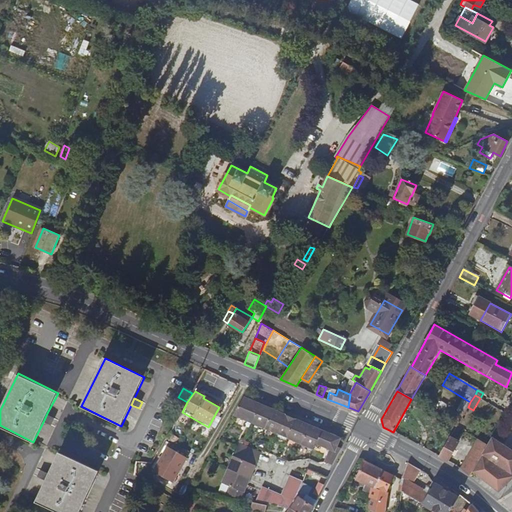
[(251,424),(260,405),(244,398),(233,416),(251,424)]
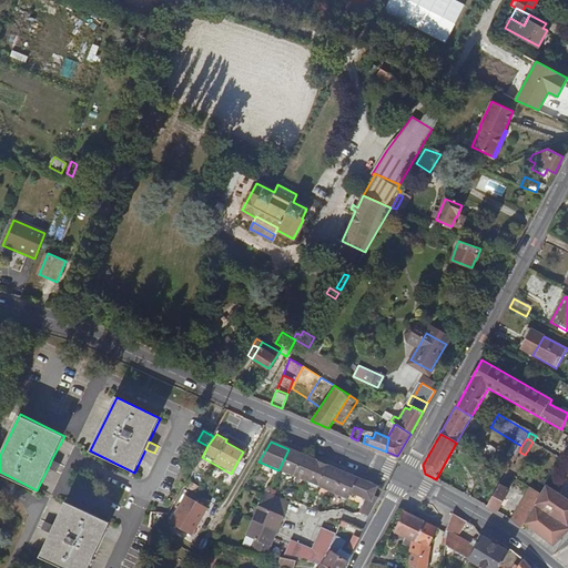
[(533,442),(529,447),(539,453),(541,447),(533,442)]
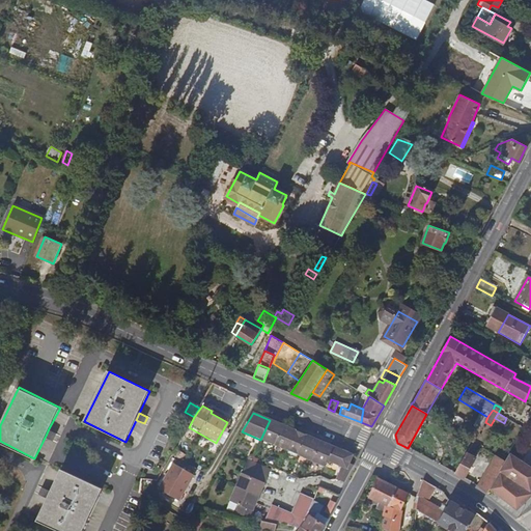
[(274,446),(282,426),(270,420),(260,440),(274,446)]
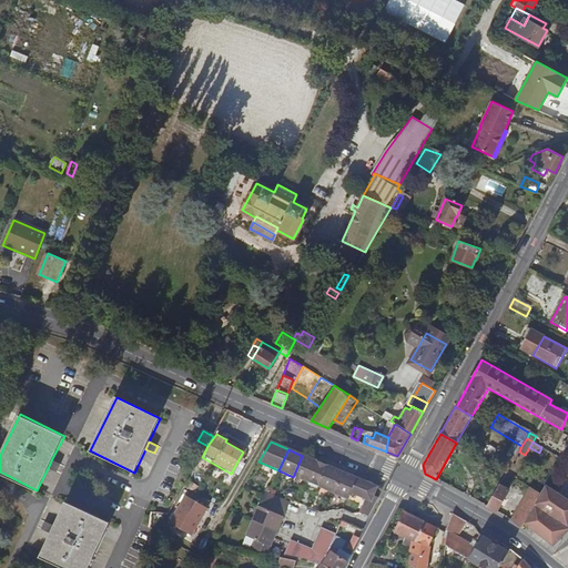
[(305,483),(315,462),(302,456),(293,477),(305,483)]
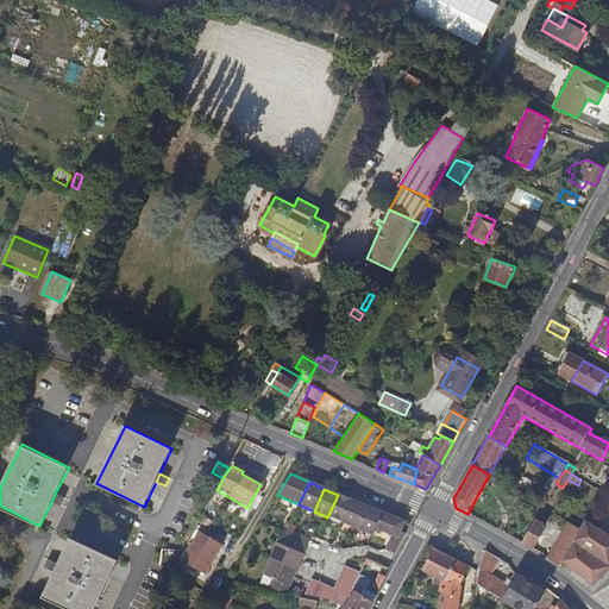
[(56,491),(52,500),(61,504),(66,496),(56,491)]
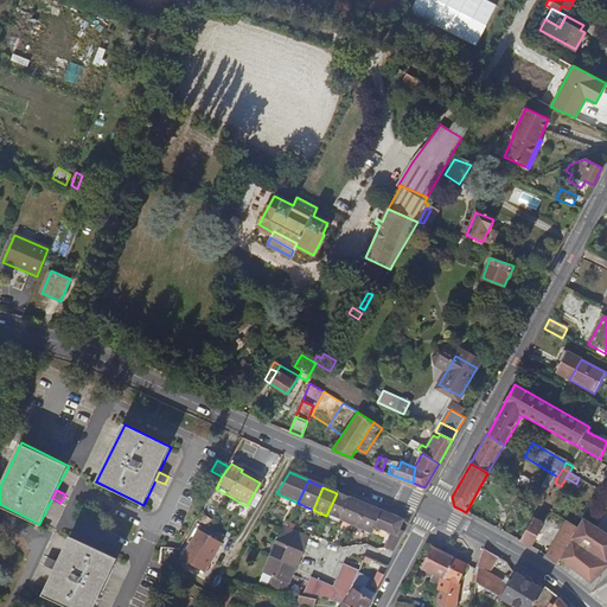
[(338,521),(349,498),(337,493),(326,516),(338,521)]
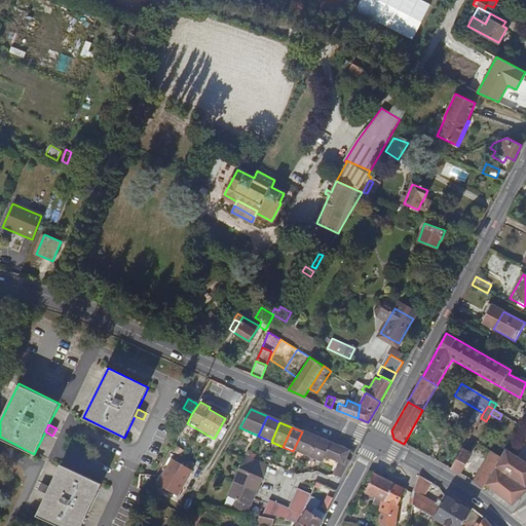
[(306,457),(315,438),(302,431),(293,451),(306,457)]
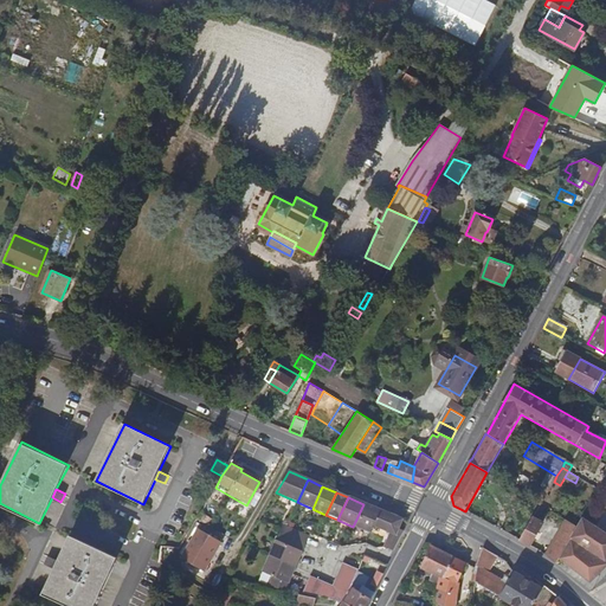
[(371,527),(378,510),(363,504),(353,527),(367,533),(371,527)]
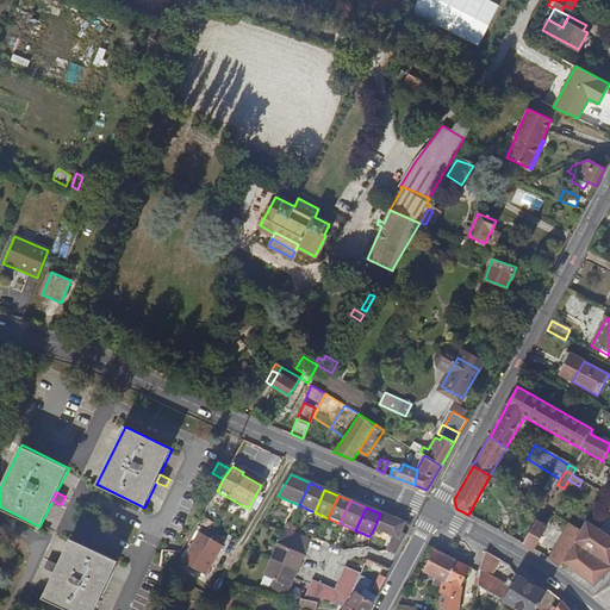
[(380,514),(373,530),(391,537),(384,552),(393,556),(400,542),(397,541),(404,524),(380,514)]
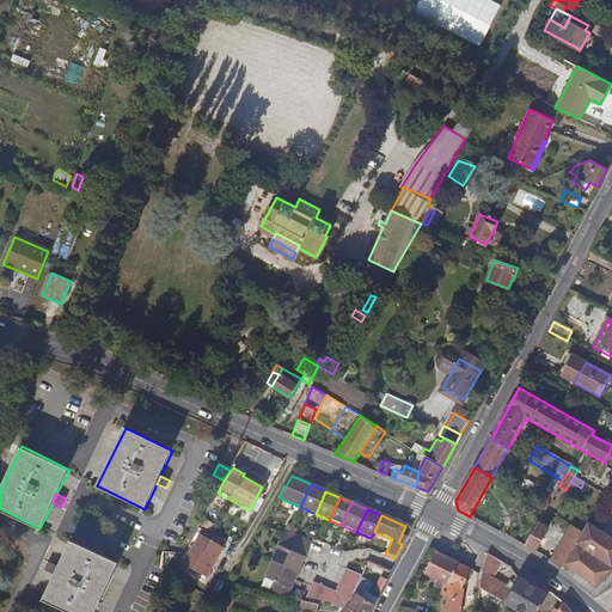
[(525,545),(536,551),(549,528),(538,522),(525,545)]
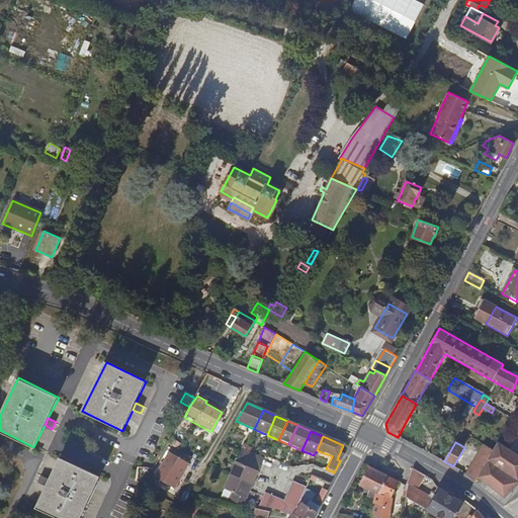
[(484,444),(466,475),(476,482),(478,477),(493,450),(484,444)]
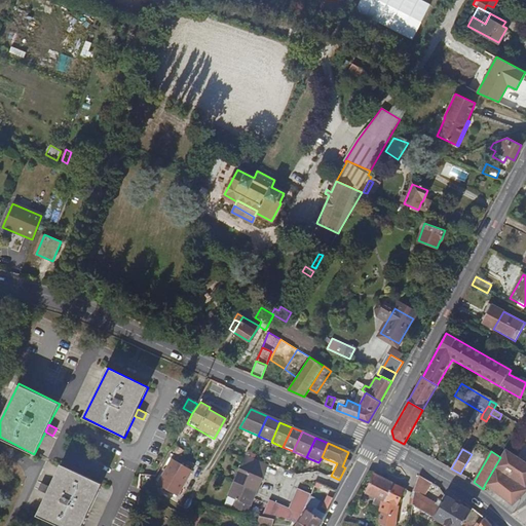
[(500,457),(485,484),(506,500),(519,501),(525,494),(525,464),(504,451),(500,457)]
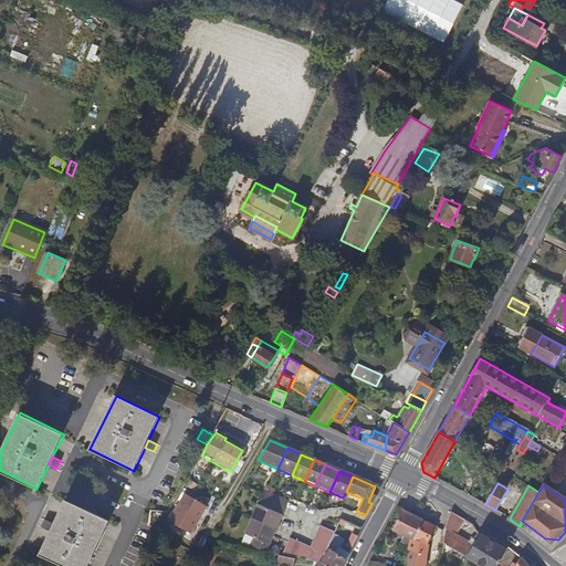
[(264,491),(263,495),(262,498),(286,509),(289,502),(266,492),(264,491)]
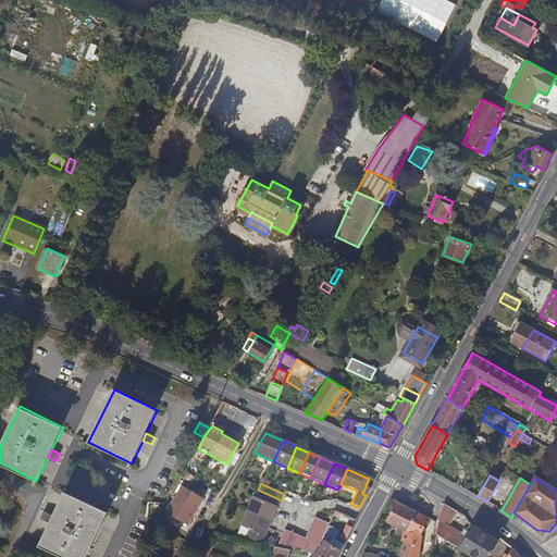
[(203,496),(184,485),(169,511),(188,523),(203,496)]
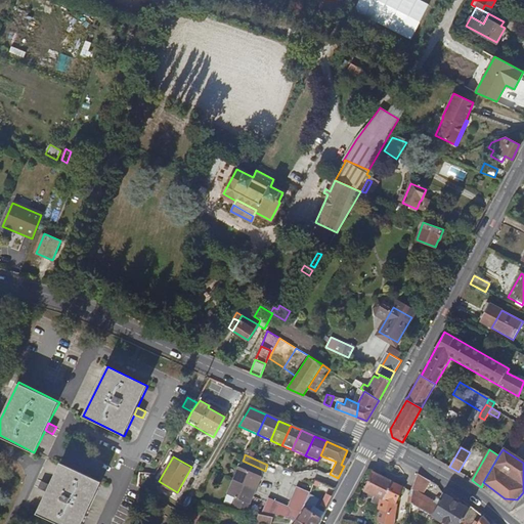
[(243,461),(232,482),(255,491),(265,471),(243,461)]
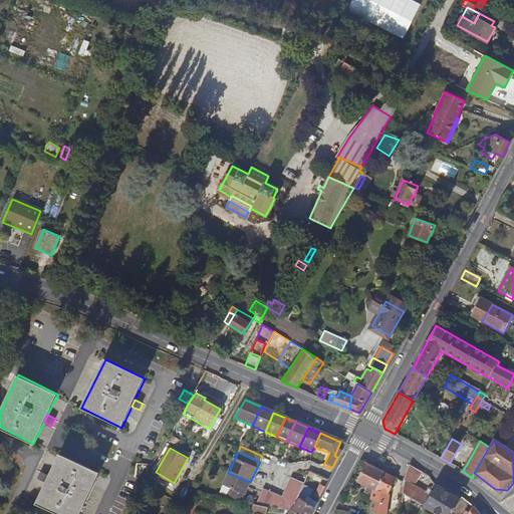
[(45,481),(35,502),(59,513),(78,513),(99,473),(59,453),(58,455),(49,474),(45,481)]
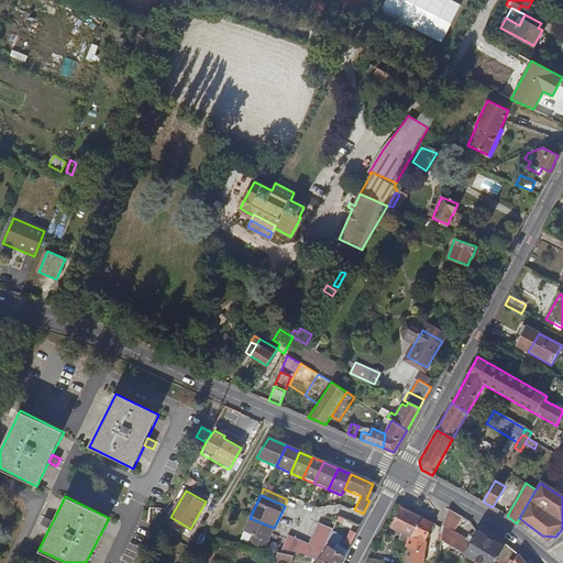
[(400,539),(407,542),(410,534),(414,537),(419,528),(420,517),(414,515),(400,506),(392,531),(403,536),(400,539)]
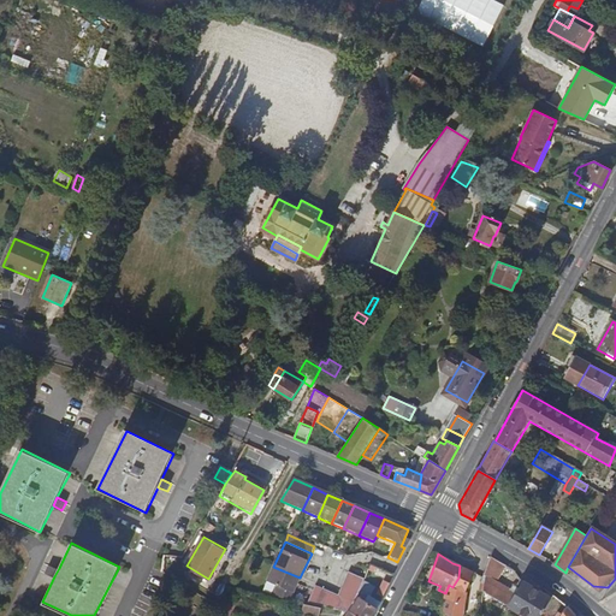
[(496,582),(507,566),(491,556),(484,576),(481,581),(485,584),(484,591),(522,614),(521,615),(520,615),(527,615),(528,615),(527,615),(542,615),(545,611),(555,596),(544,588),(543,592),(523,581),(516,593),(496,582)]
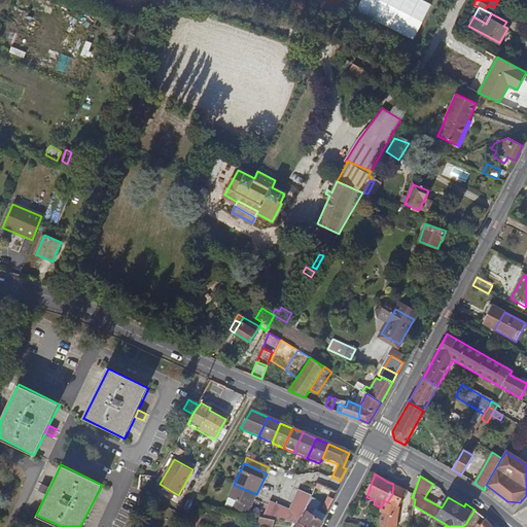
[(46,493),(50,486),(41,482),(38,489),(46,493)]
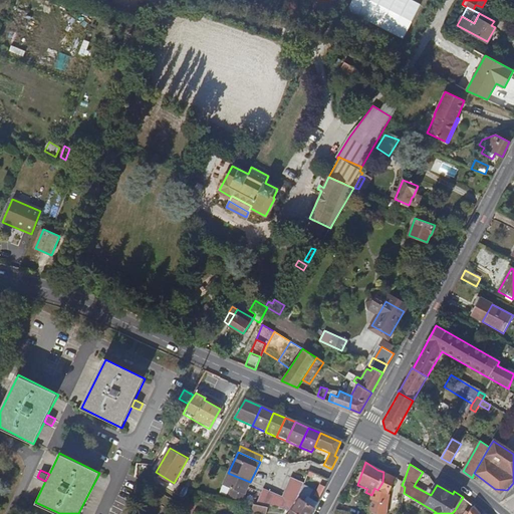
[(369,511),(380,513),(386,513),(391,494),(389,493),(396,477),(384,472),(383,472),(382,482),(377,490),(374,488),(371,495),(371,499),(373,500),(371,503),(369,511)]
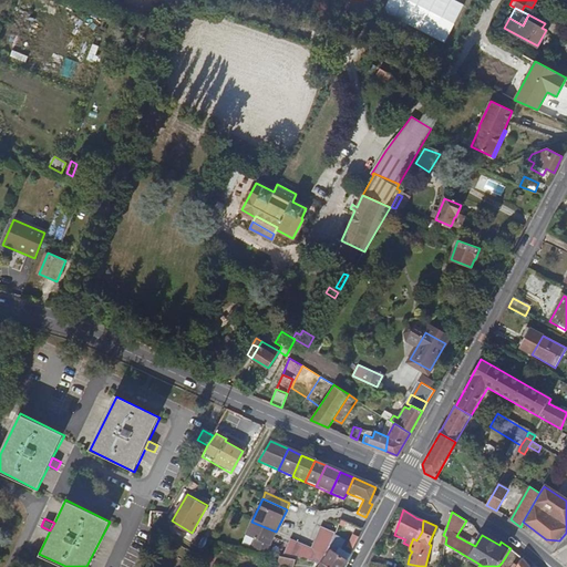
[(270,547),(274,538),(276,532),(251,522),(246,535),(254,539),(251,550),(268,554),(270,547)]
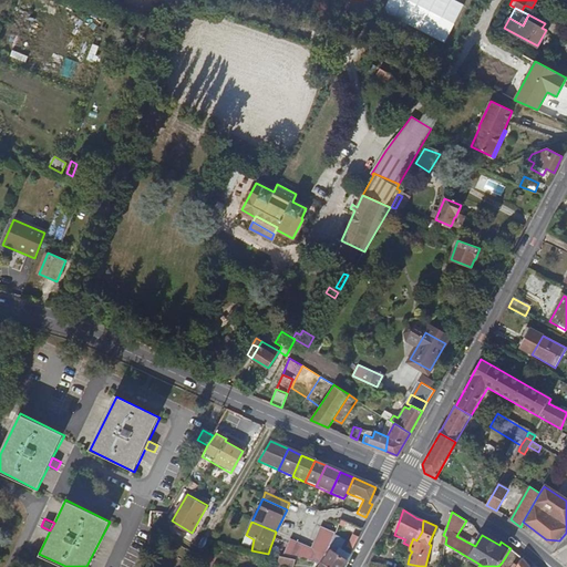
[(354,534),(357,527),(348,524),(344,529),(354,534)]
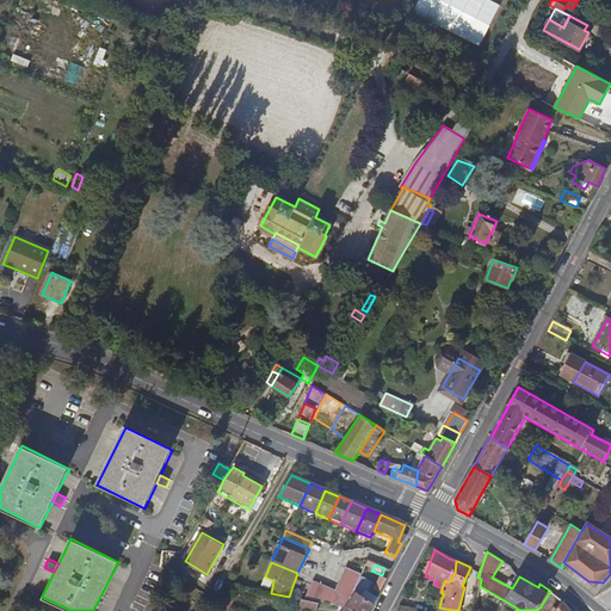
[(313,603),(321,585),(313,581),(310,587),(304,600),(313,603)]
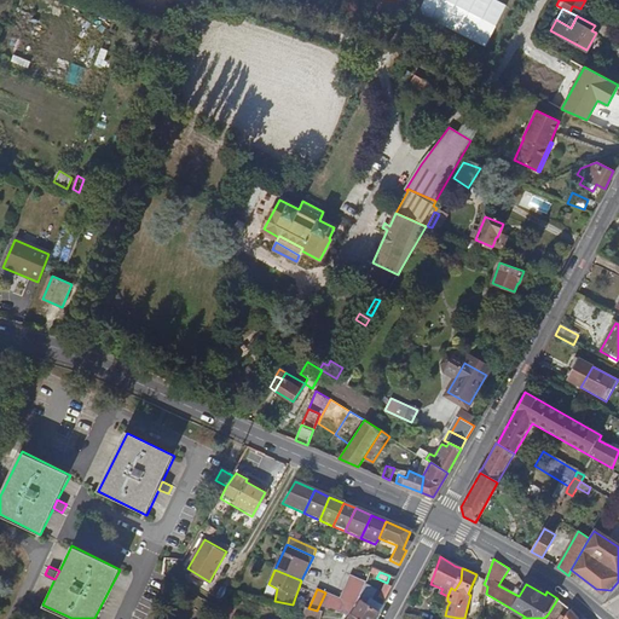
[(324,613),(333,596),(325,593),(317,611),(320,612),(324,613)]
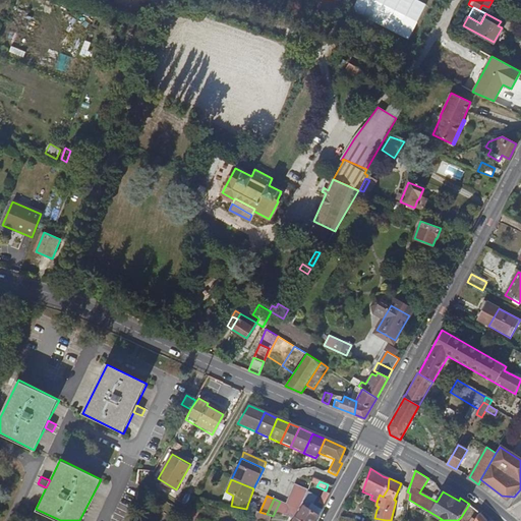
[(311,504),(305,501),(303,506),(308,509),(311,504)]
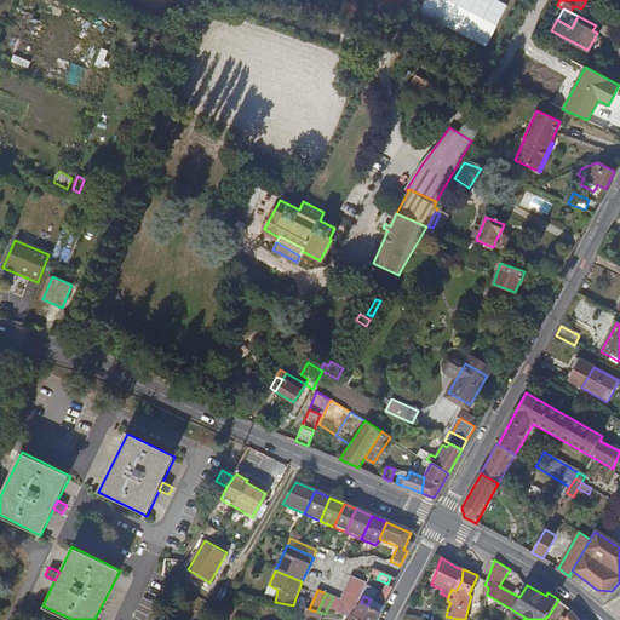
[(374,619),(384,607),(371,600),(367,606),(361,602),(357,608),(350,618),(354,619),(374,619)]
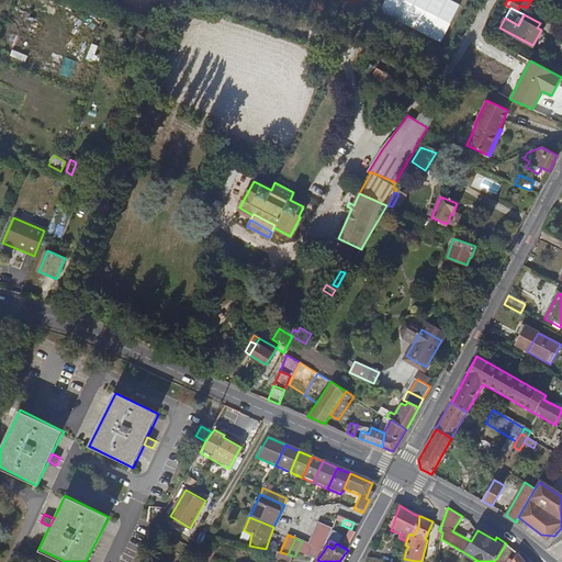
[(506,543),(497,558),(507,561),(506,561),(526,561),(518,553),(506,543)]
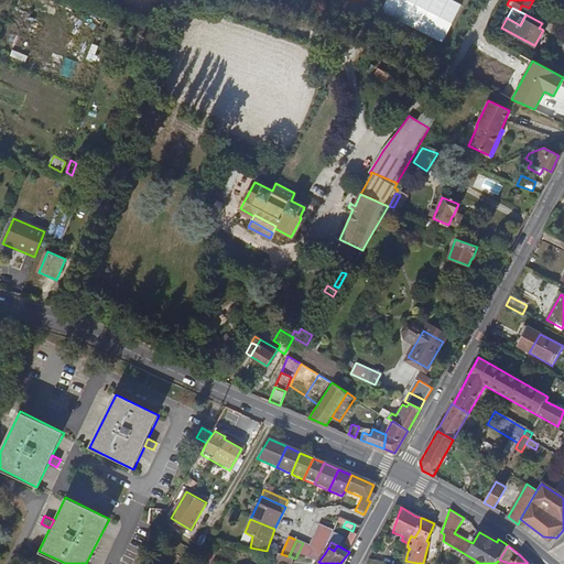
[(205,561),(212,562),(216,553),(210,550),(204,560),(205,561)]
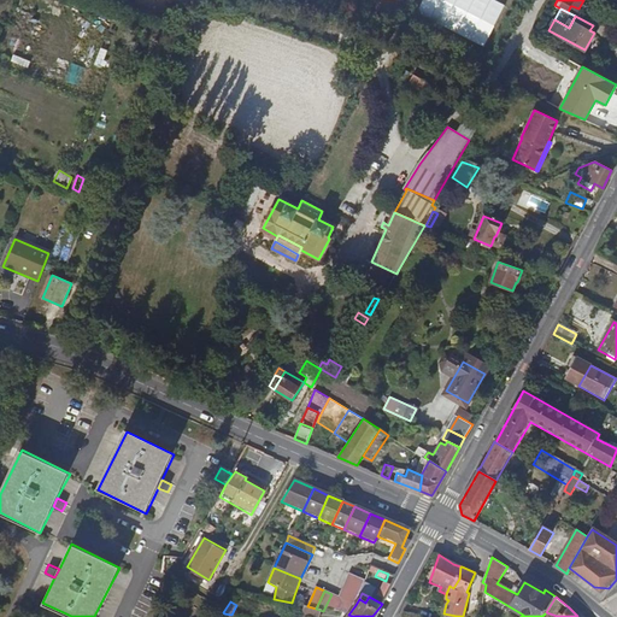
[(306,616),(317,616),(319,610),(316,609),(307,606),(304,606),(301,616),(306,616)]
